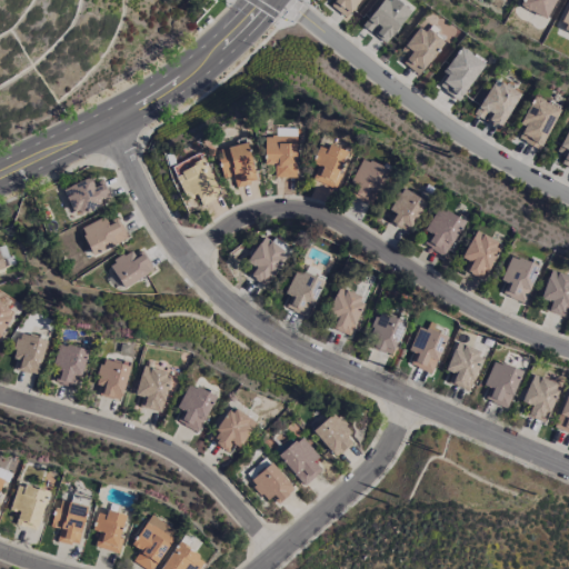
[(332,0),(329,7),(348,19),(359,0),(332,0)]
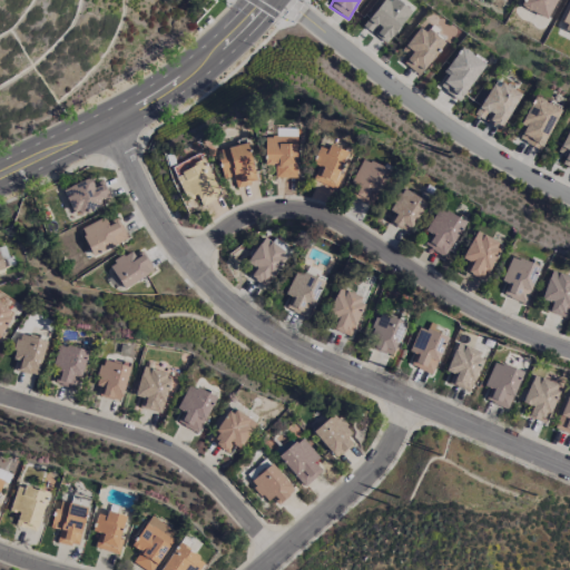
[(387,43),(411,10),(394,0),(381,0),(363,27),(387,43)]
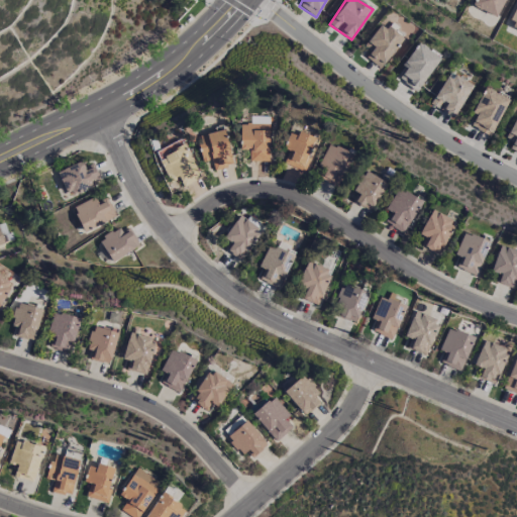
[(475,0),(472,7),(498,17),(504,0),(475,0)]
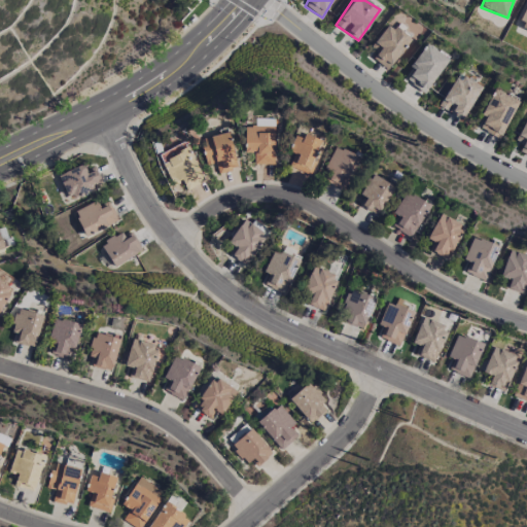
[(526,4),(517,26),(526,30),(526,4)]
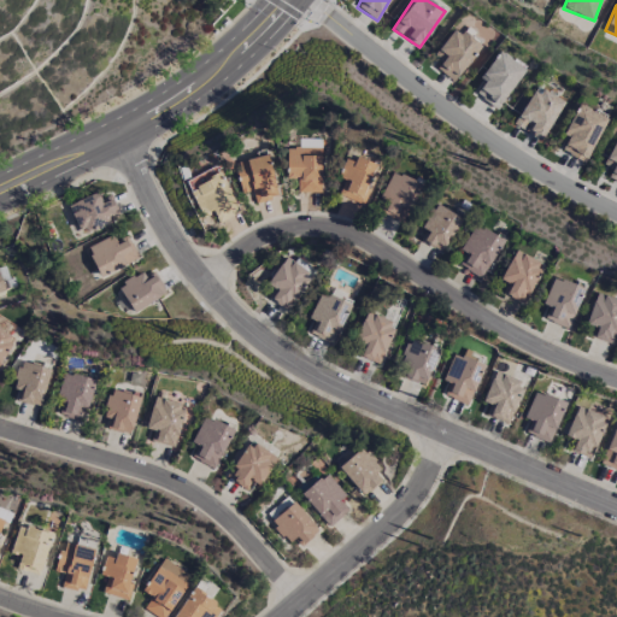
[(435,69),(453,82),(481,47),(454,27),(434,54),(442,60),(435,69)]
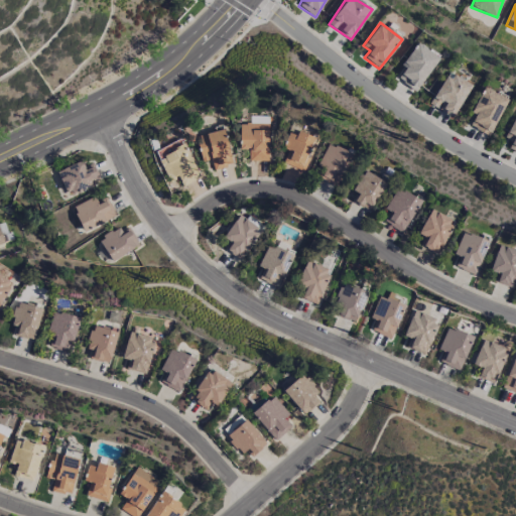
[(415,92),(438,56),(416,42),(400,67),(404,69),(397,79),(415,92)]
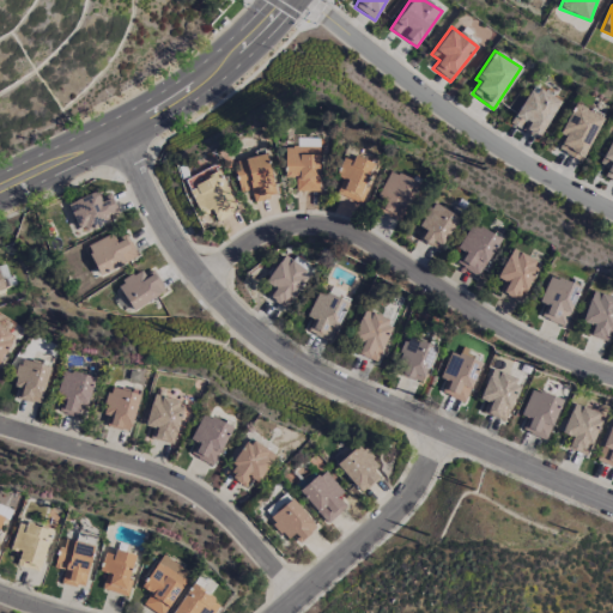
[(558,98),(529,86),(511,126),(540,139),(558,98)]
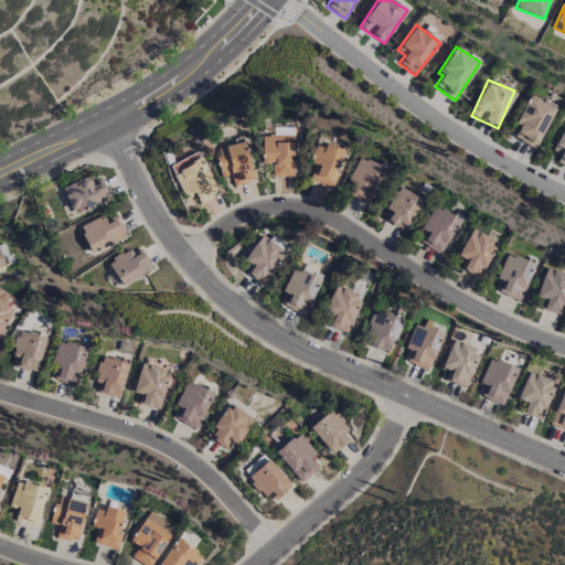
[(537,146),(554,108),(528,96),(514,124),(519,126),(514,135),(537,146)]
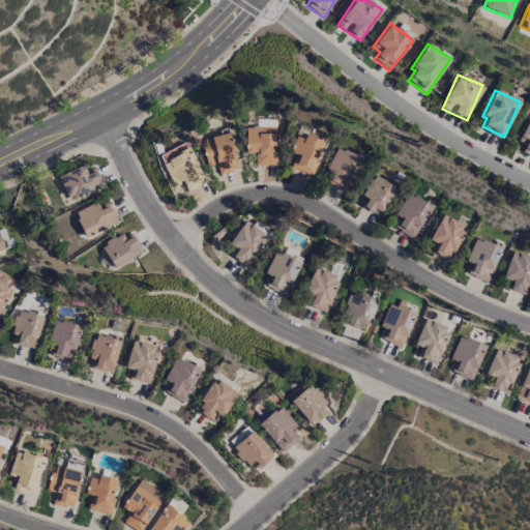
[(522,152),(529,156),(529,115),(518,141),(525,145),(522,152)]
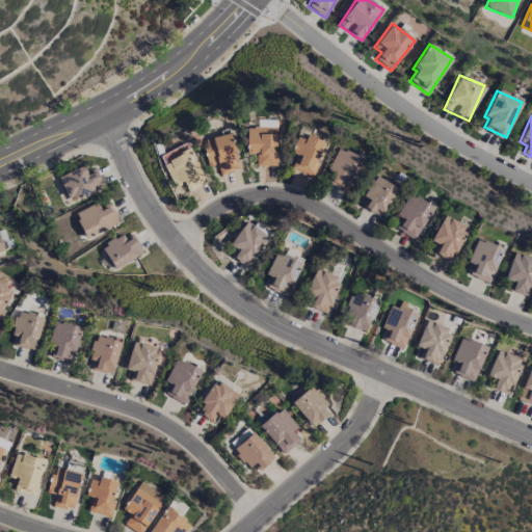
[(247,128),(246,155),(256,155),(256,166),(275,166),(276,128),(247,128)]
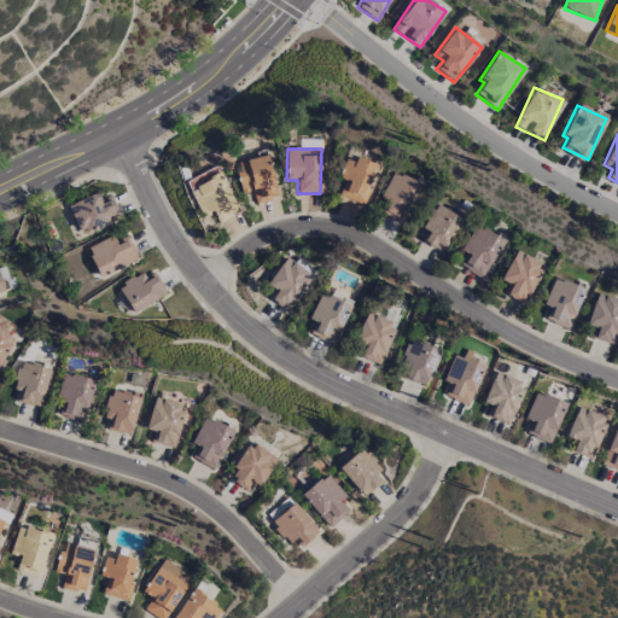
[(242,193),(251,191),(255,202),(279,194),(266,155),(233,164),(242,193)]
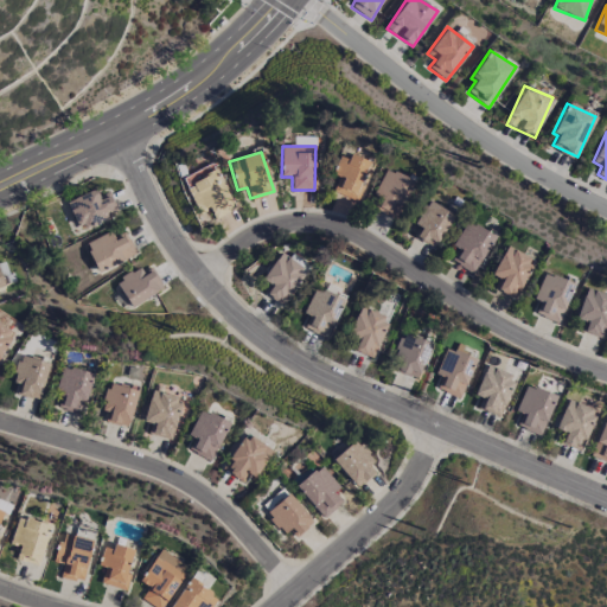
[(357,202),(374,164),(351,154),(349,159),(339,155),(332,174),(339,177),(332,191),(357,202)]
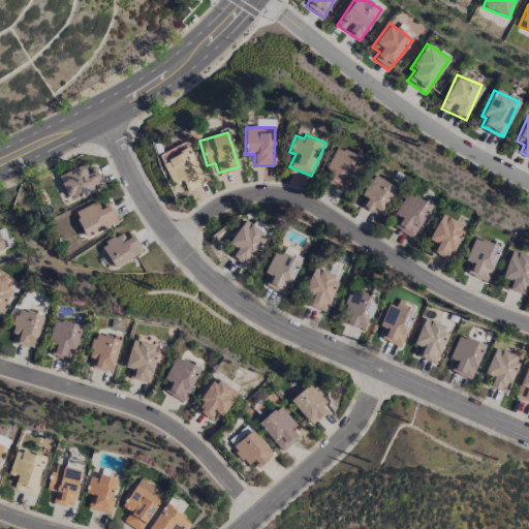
[(325,167),(334,172),(328,183),(343,190),(359,157),(336,147),(325,167)]
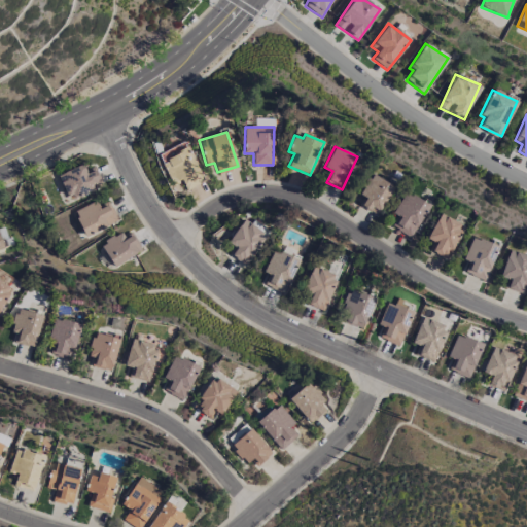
[(204,180),(188,147),(161,161),(171,182),(180,178),(185,189),(204,180)]
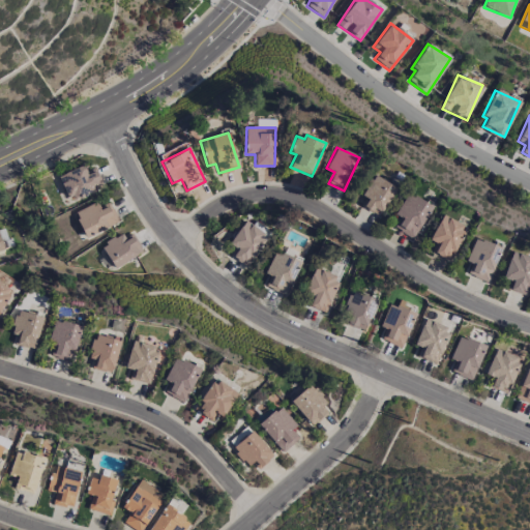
[(58,176),(68,202),(94,190),(93,187),(101,183),(96,171),(87,175),(84,166),(58,176)]
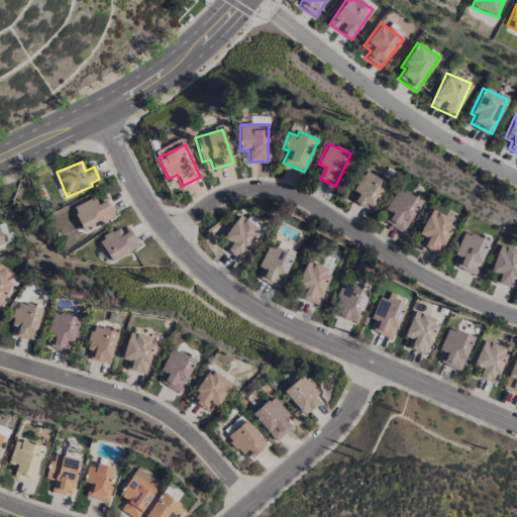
[(352,192),(357,194),(353,203),(372,211),(385,181),(363,171),(352,192)]
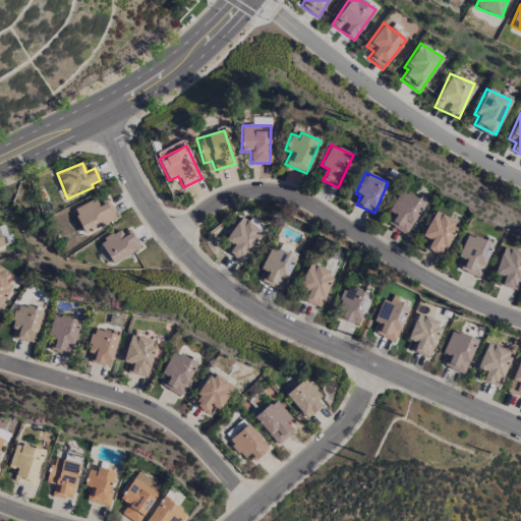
[(388,211),(395,216),(389,225),(404,235),(425,204),(402,188),(388,211)]
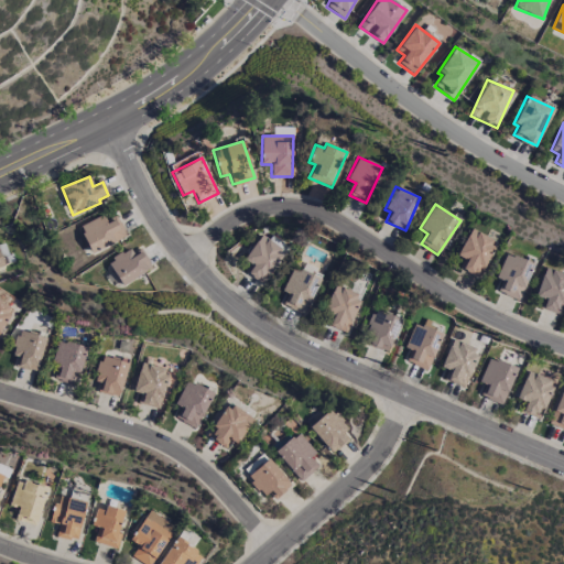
[(90,253),(126,238),(117,217),(106,221),(102,215),(78,226),(90,253)]
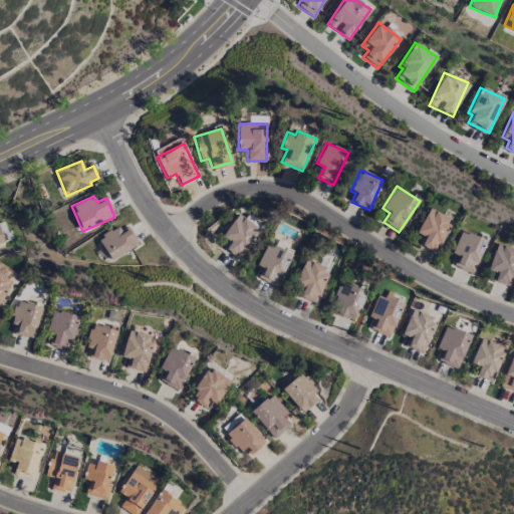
[(425,236),(421,246),(438,252),(451,218),(426,209),(417,234),(425,236)]
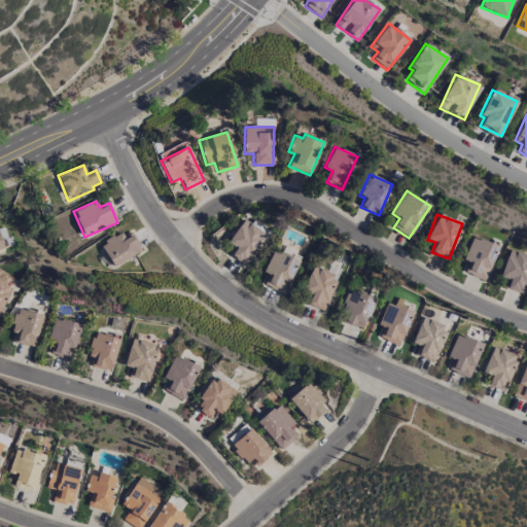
[(229,254),(243,265),(265,234),(244,218),(226,242),(235,247),(229,254)]
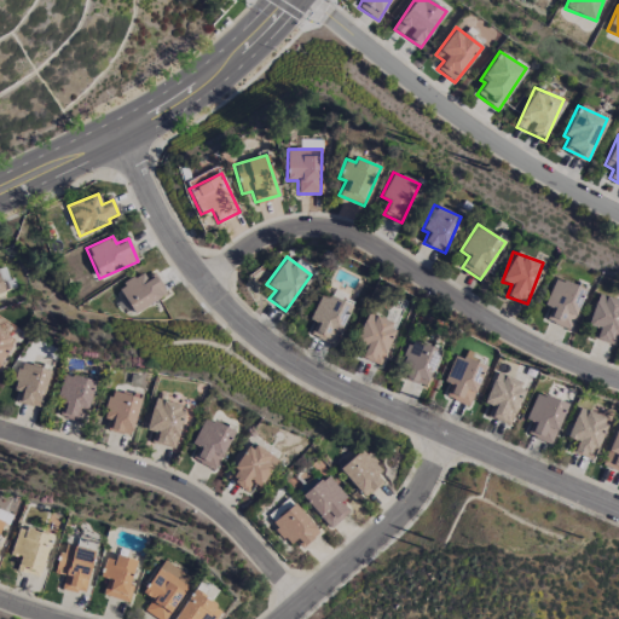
[(134,314),(166,295),(155,277),(148,281),(142,272),(117,288),(134,314)]
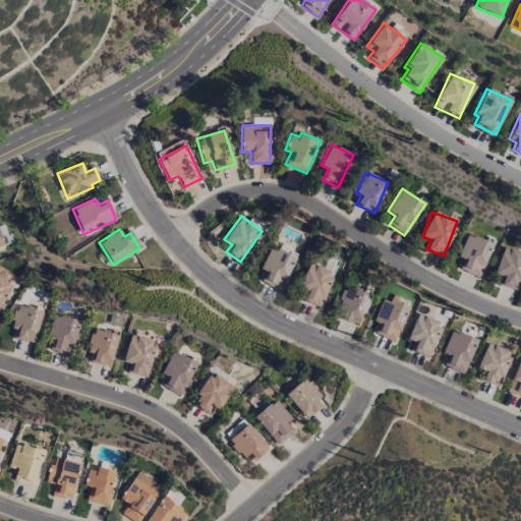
[(479,278),(493,244),(466,234),(458,257),(465,259),(461,271),(479,278)]
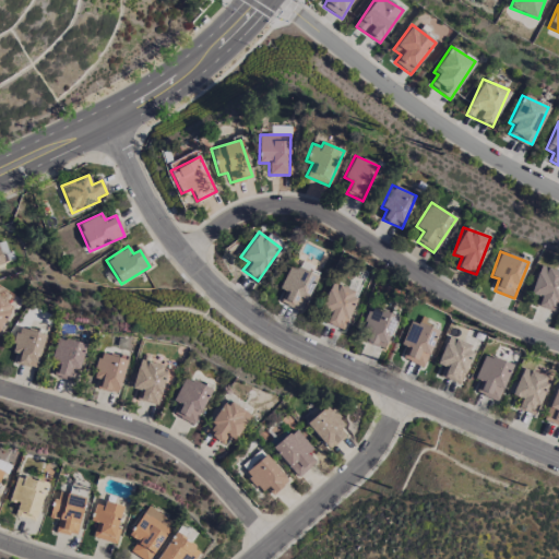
[(278,288),(285,292),(280,301),(299,312),(318,277),(290,264),(278,288)]
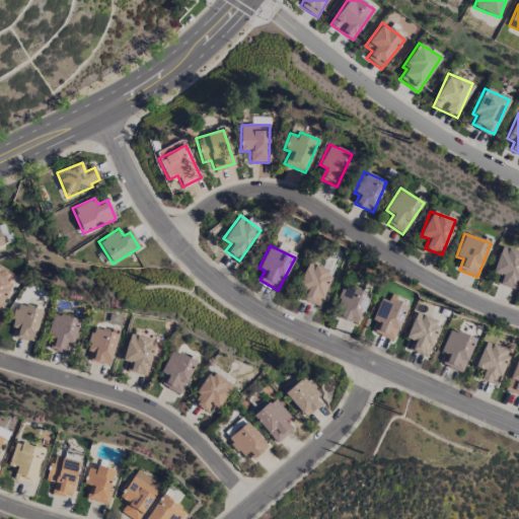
[(518,276),(518,251),(502,245),(492,272),(502,276),(499,284),(514,290),(518,276)]
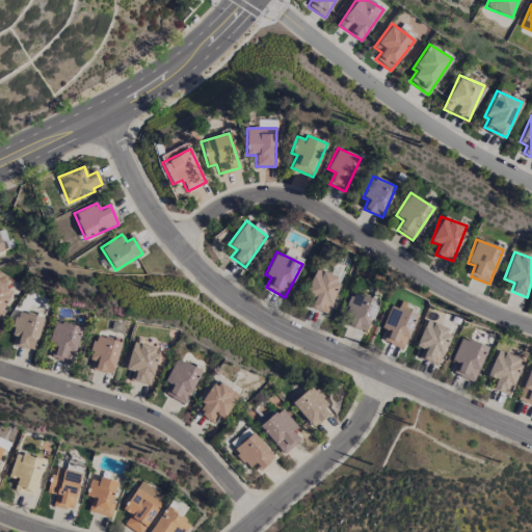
[(306,294),(314,297),(310,308),(327,314),(340,277),(315,268),(306,294)]
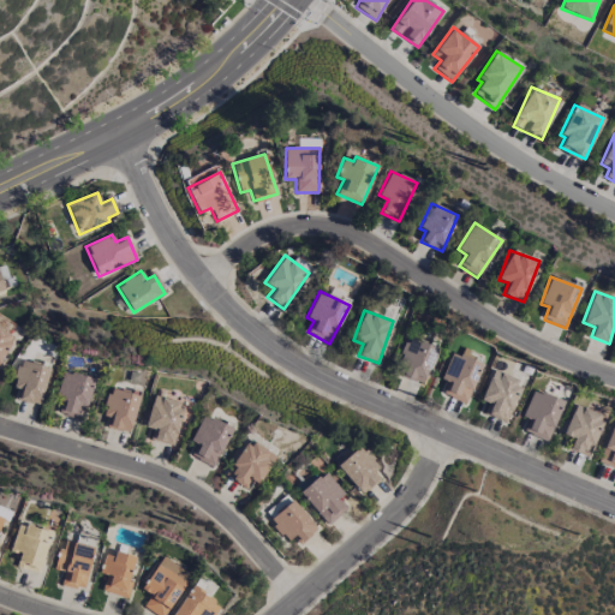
[(0,362),(13,338),(0,329),(0,362)]
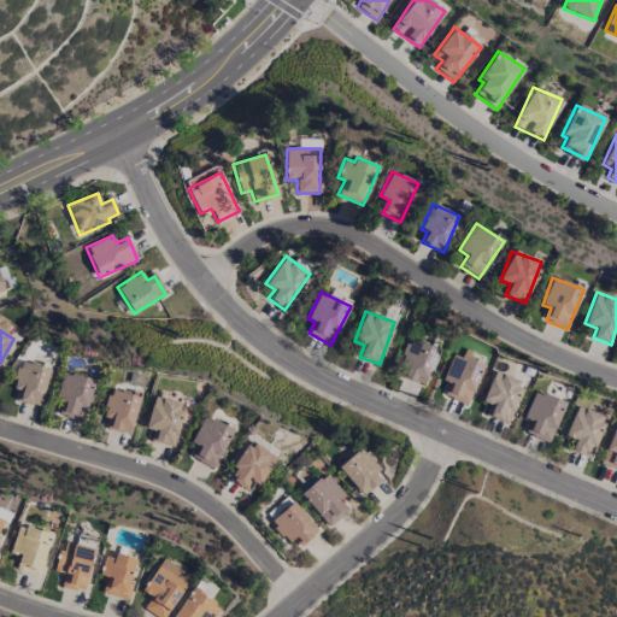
[(423,386),(439,348),(422,341),(418,348),(406,342),(398,364),(405,368),(400,376),(423,386)]
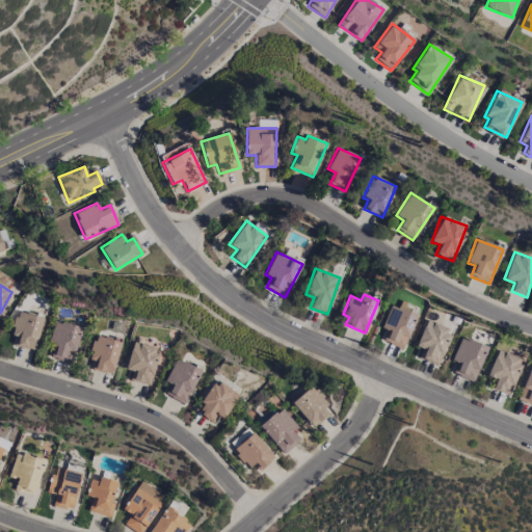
[(381,328),(389,330),(384,342),(405,350),(419,312),(400,304),(399,309),(390,304),(381,328)]
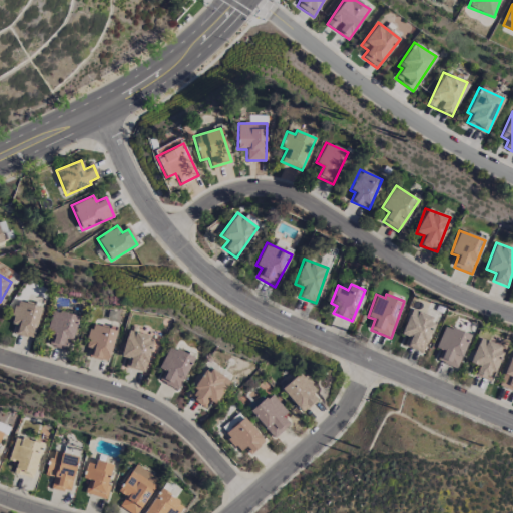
[(42,308),(17,300),(10,324),(14,325),(12,333),(32,340),(42,308)]
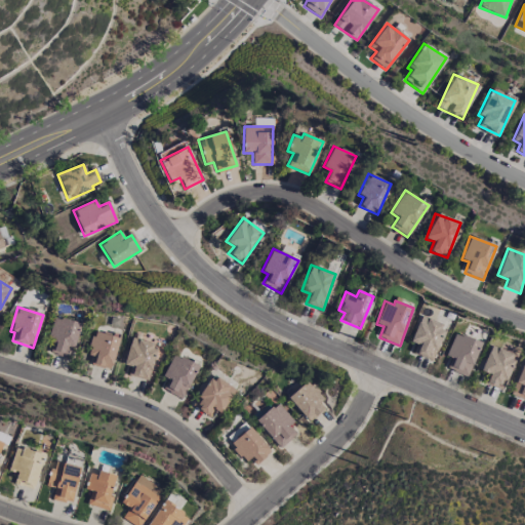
[(446,327),(421,315),(409,341),(419,346),(415,354),(431,361),(446,327)]
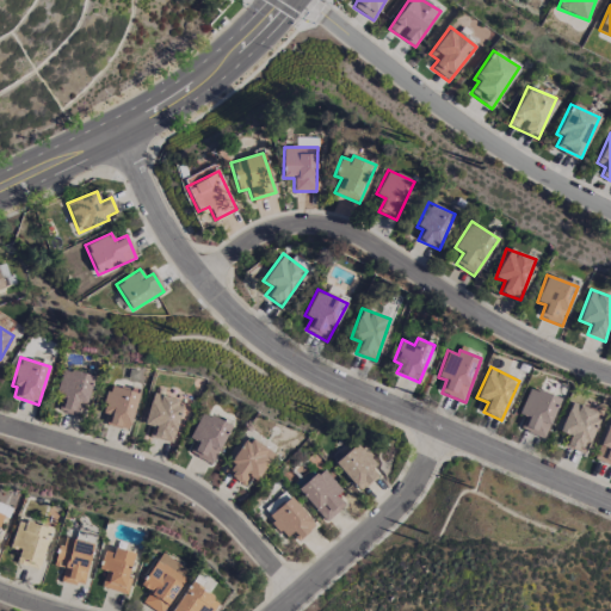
[(54,411),(84,417),(93,375),(62,369),(54,411)]
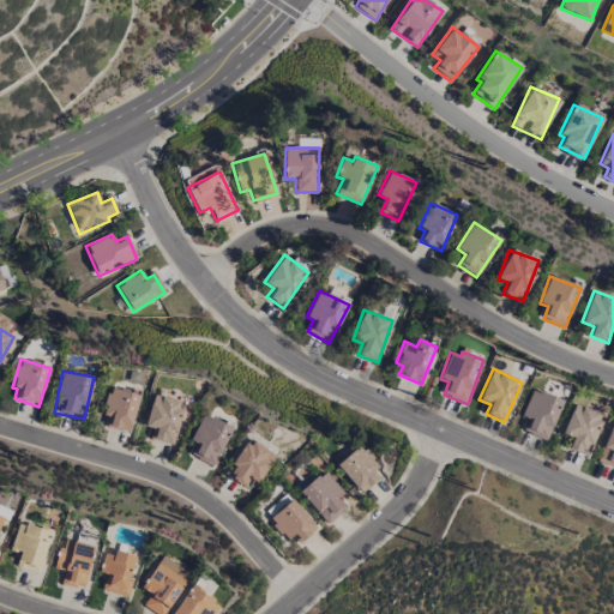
[(131,432),(139,395),(109,387),(101,425),(131,432)]
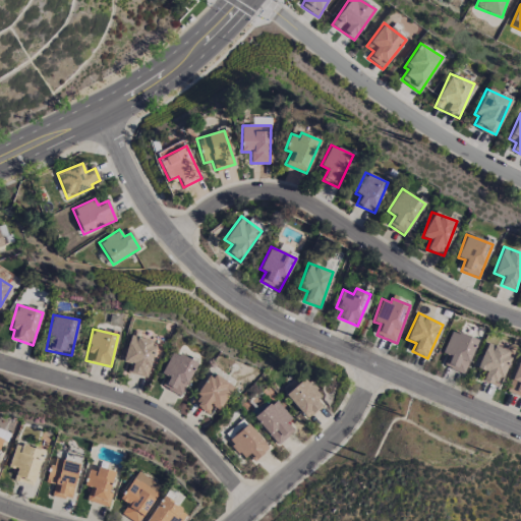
[(464,374),(477,340),(452,330),(443,353),(450,355),(446,366),(464,374)]
